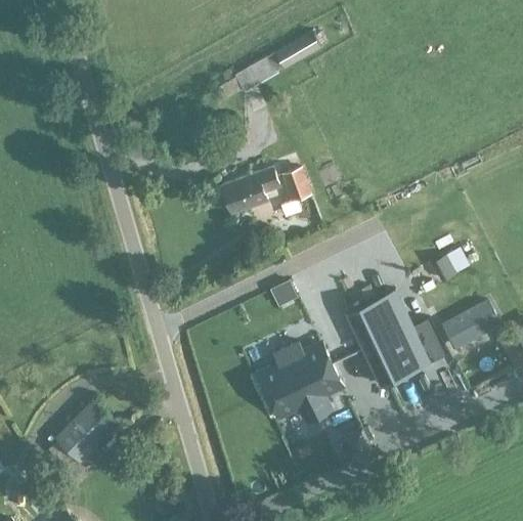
[(311,31),(233,75),(235,78),(244,89),(246,93),(278,74),(276,70),(282,67),(284,70),(321,48),(311,31)]
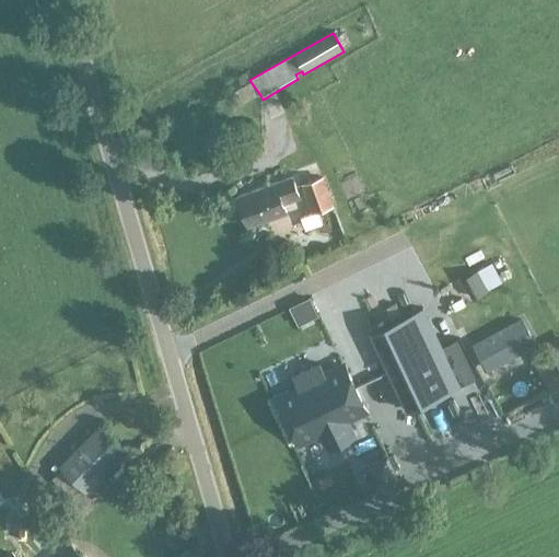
[(284,215),(282,207),(300,200),(292,178),(237,198),(248,228),(284,215)]
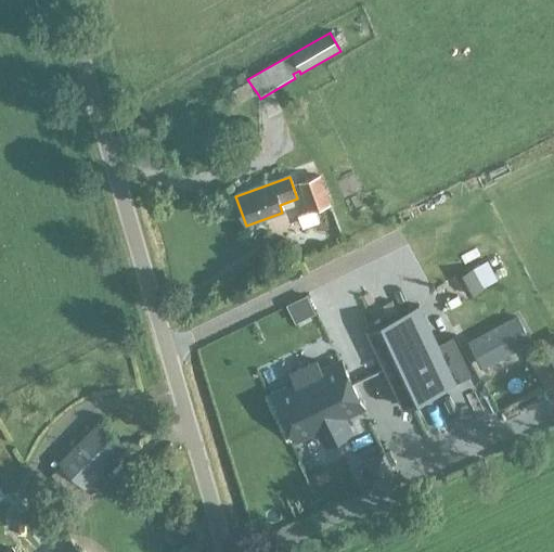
[(320,177),(297,184),(308,214),(331,206),(320,177)]
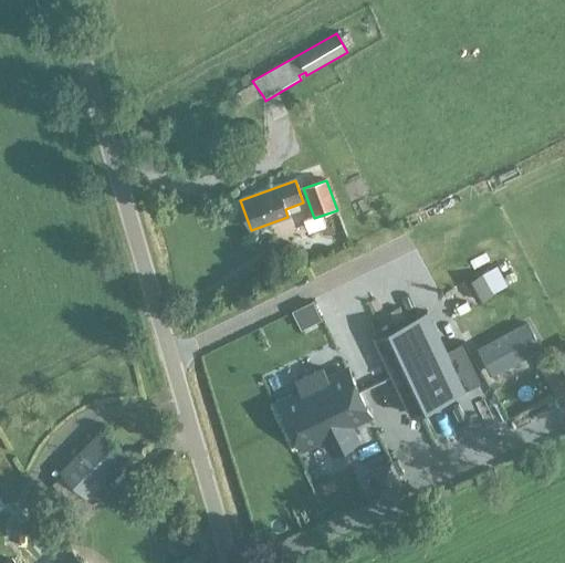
[(492,295),(481,275),(471,281),(481,301),(492,295)]
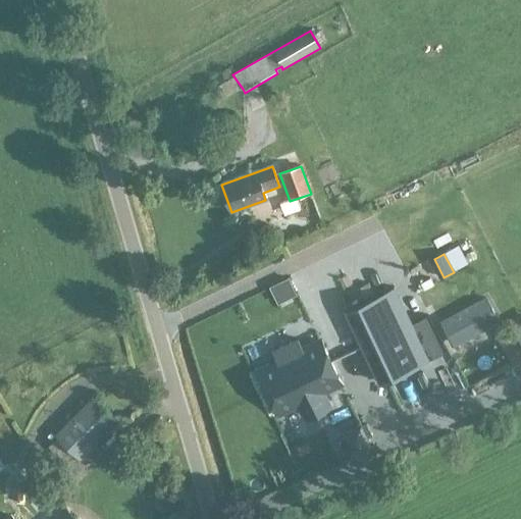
[(423,281),(435,273),(428,263),(416,272),(423,281)]
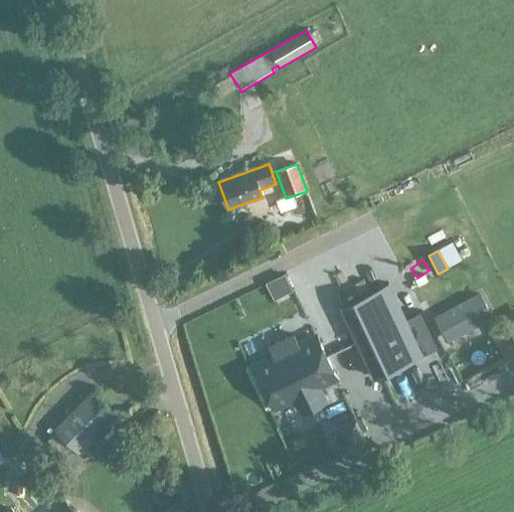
[(387,285),(340,307),(357,343),(405,321),(387,285)]
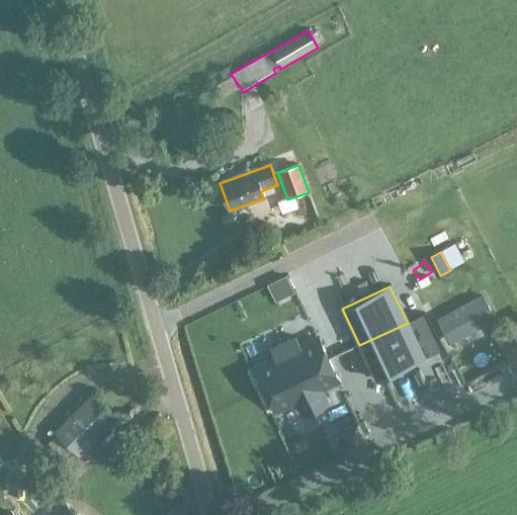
[(483,296),(436,321),(450,346),(497,322),(483,296)]
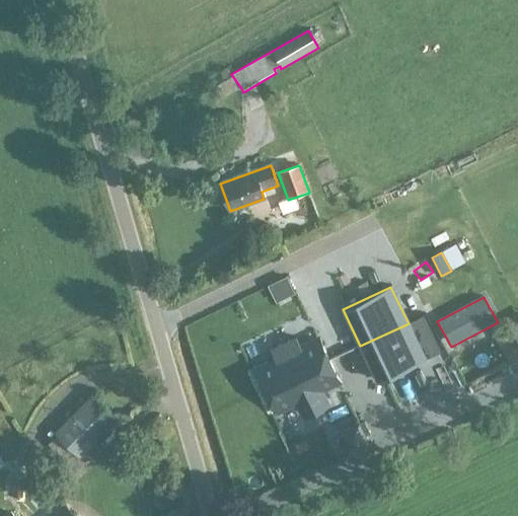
[(409,323),(360,346),(377,383),(426,361),(409,323)]
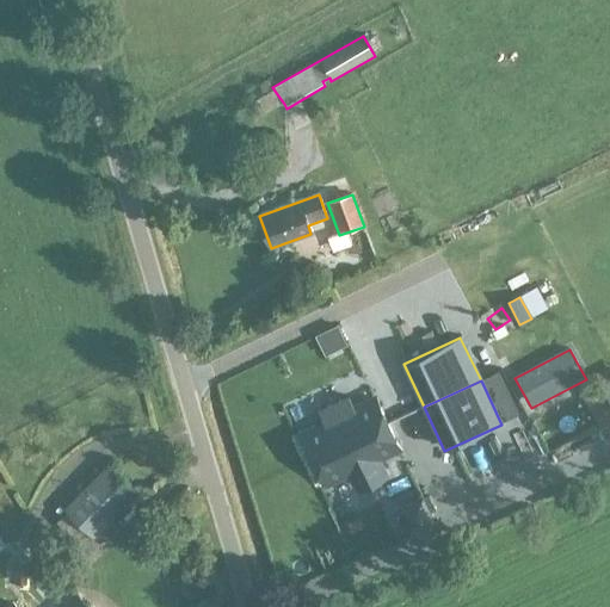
[(609,407),(599,386),(589,392),(604,423),(609,420),(609,407)]
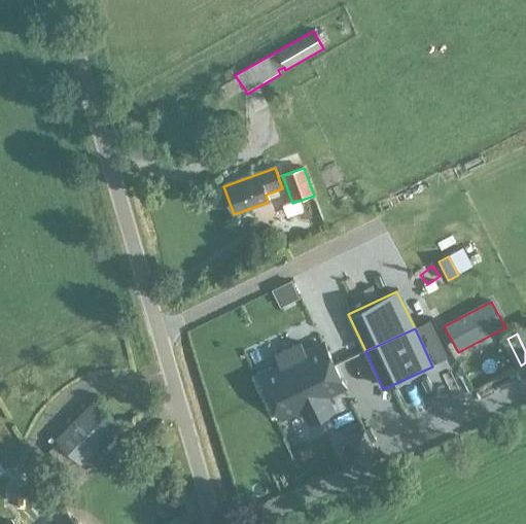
[(280,365),(259,375),(269,394),(289,384),(291,387),(334,367),(323,345),(305,353),(301,345),(276,356),(280,365)]
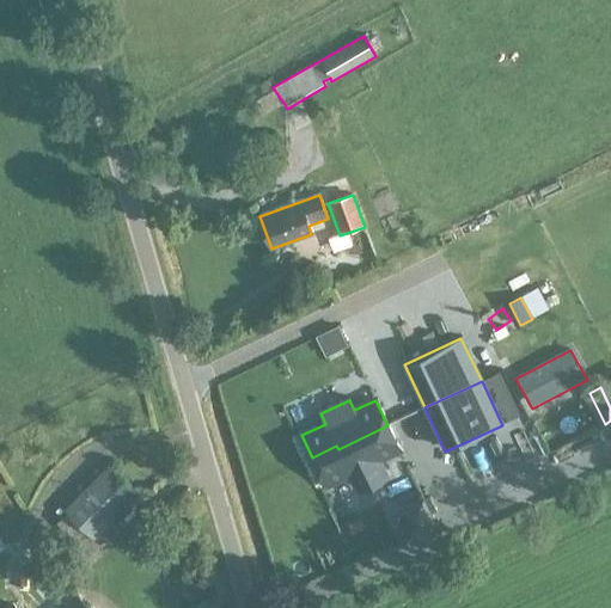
[(336,446),(312,458),(327,487),(350,476),(358,491),(386,478),(379,462),(401,452),(388,425),(338,449),(336,446)]
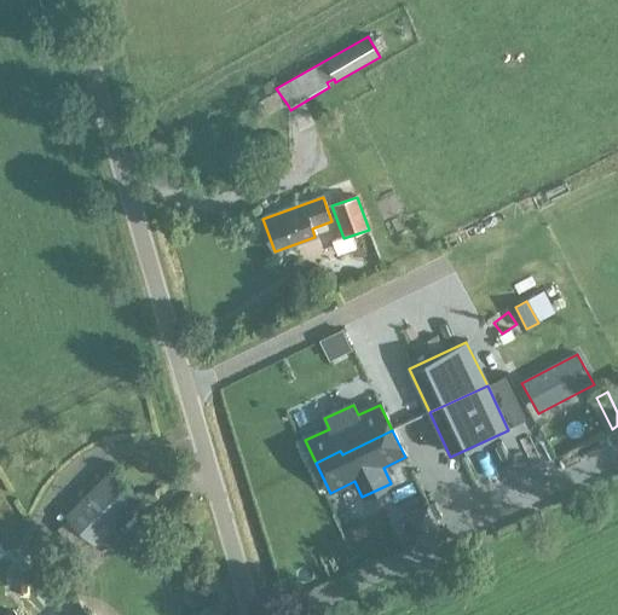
[(94,544),(113,526),(138,500),(111,474),(67,517),(94,544)]
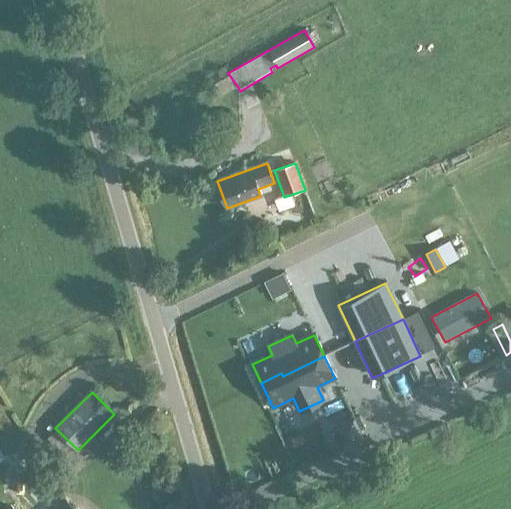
[(405,412),(417,437),(440,426),(427,401),(405,412)]
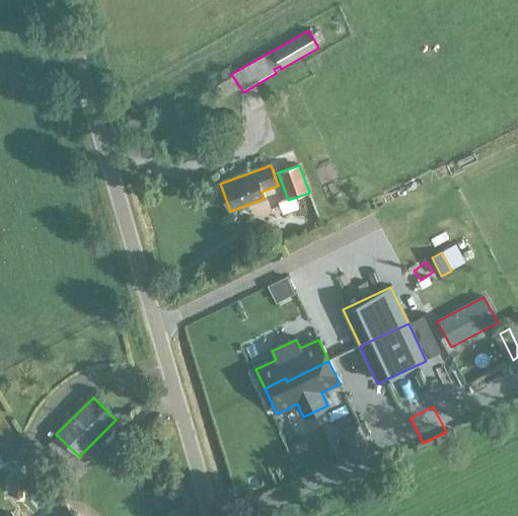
[(364,445),(356,428),(339,436),(347,453),(364,445)]
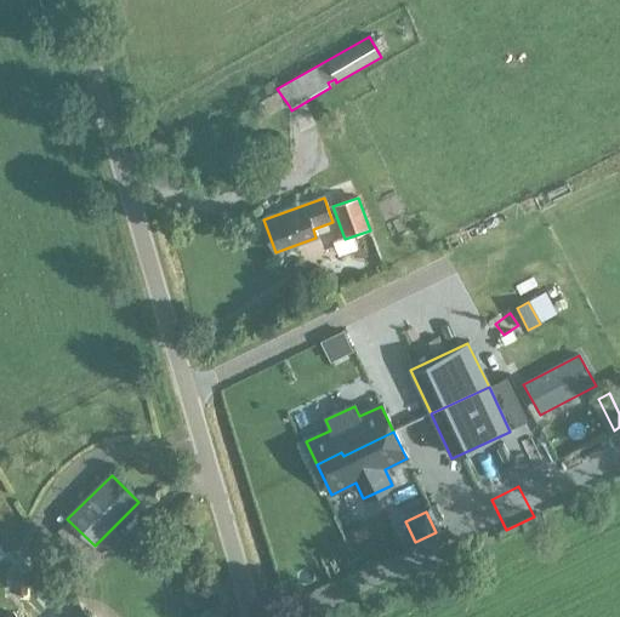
[(350,530),(342,515),(336,518),(343,532),(350,530)]
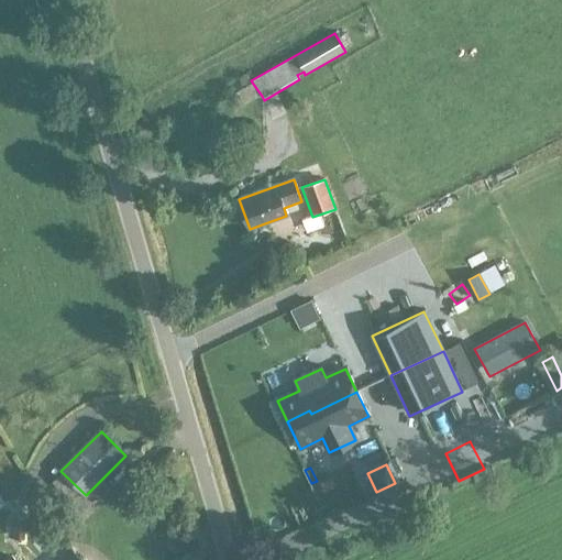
[(404,489),(420,503),(430,491),(414,476),(404,489)]
